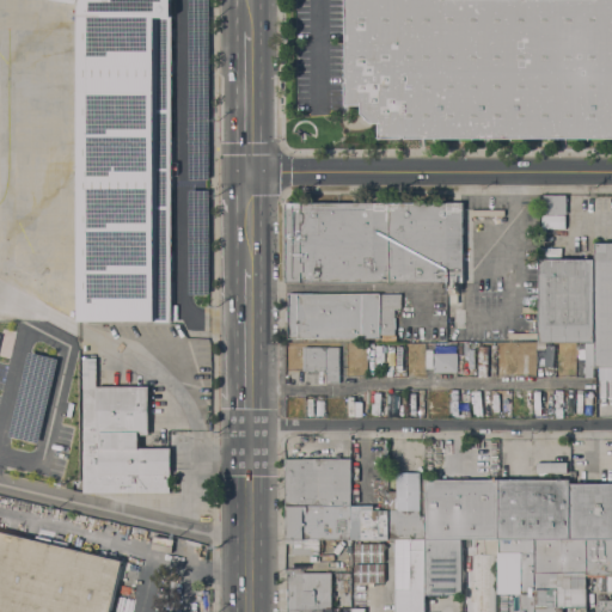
[(80,175),(80,4),(55,0),(171,0),(171,173),(80,175)]
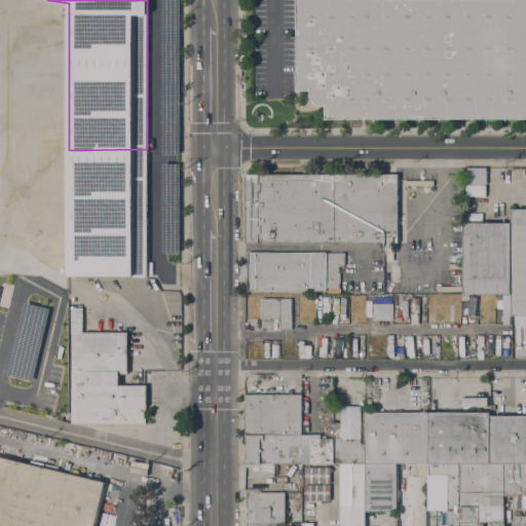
[(525,0),(525,119),(327,119),(327,105),(321,105),(311,97),(311,90),(298,90),(298,70),(300,70),(300,67),(298,67),(298,0),(525,0)]
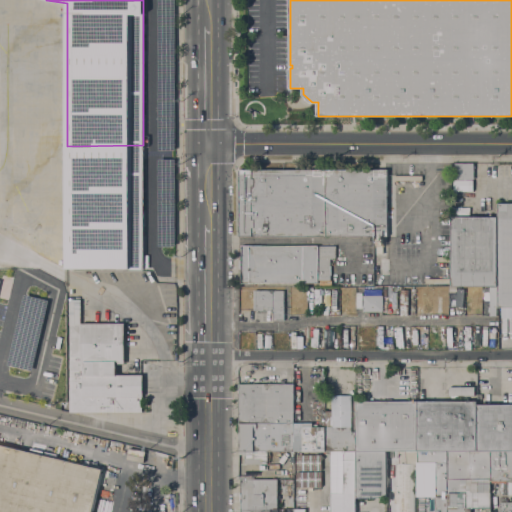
[(149,269),(67,269),(67,146),(143,145),(143,255),(149,255),(149,269)]
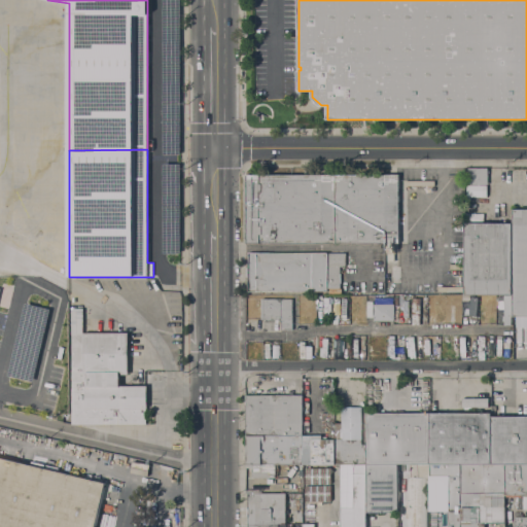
[(467,184),(467,169),(487,169),(488,184),(467,184)]
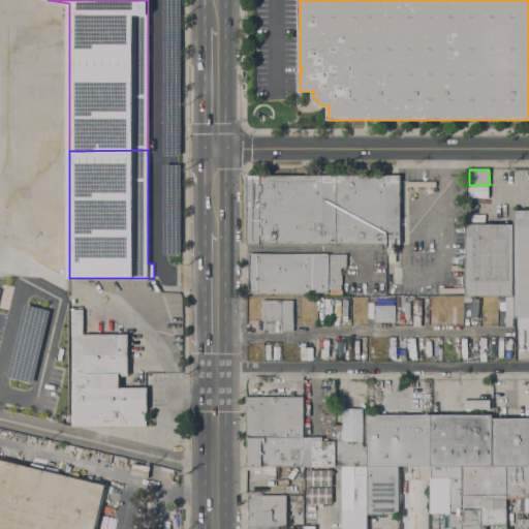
[(248,176),(400,175),(400,244),(247,244),(248,176)]
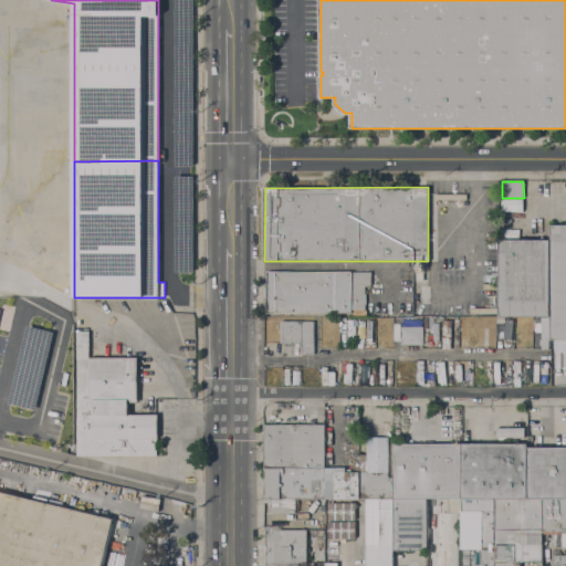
[(565,350),(554,350),(554,339),(549,339),(549,321),(551,321),(551,317),(549,317),(549,240),(549,224),(565,224),(565,350)]
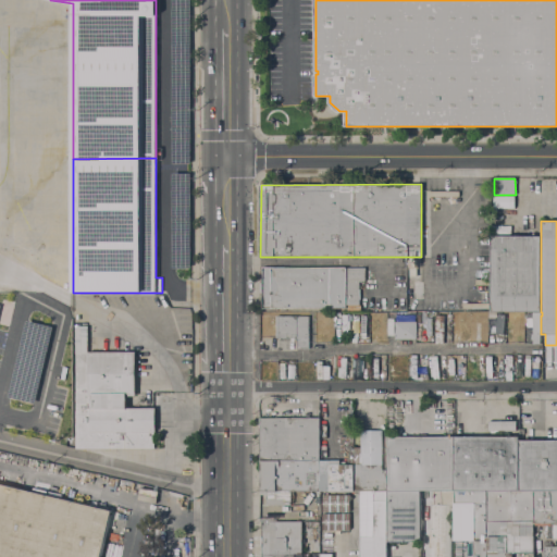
[(492,311),(491,236),(541,236),(541,312),(492,311)]
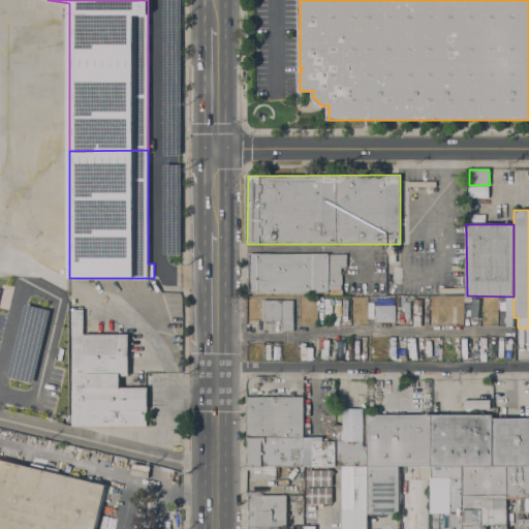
[(346,254),(346,267),(341,267),(341,289),(329,289),(329,292),(249,292),(249,278),(247,278),(247,269),(249,269),(249,253),(346,254)]
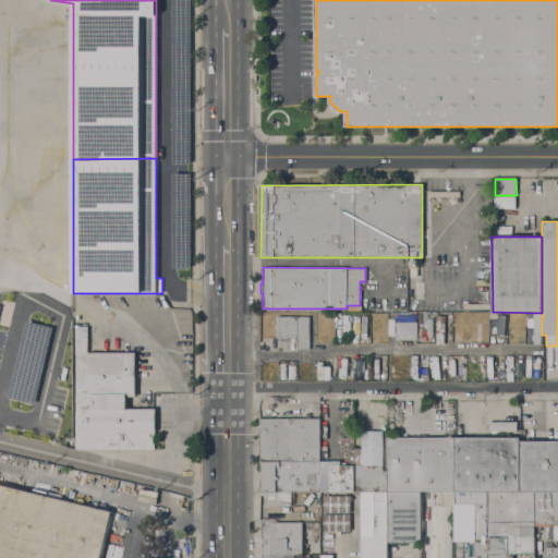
[(264,338),(264,317),(308,316),(310,349),(298,349),(298,338),(277,338),(264,338)]
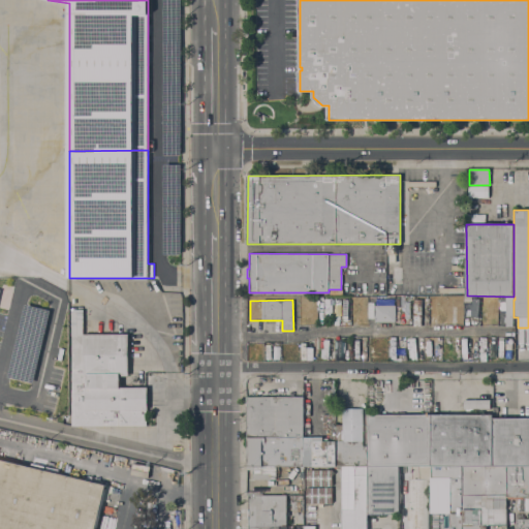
[(375,306),(396,306),(396,322),(375,322),(375,306)]
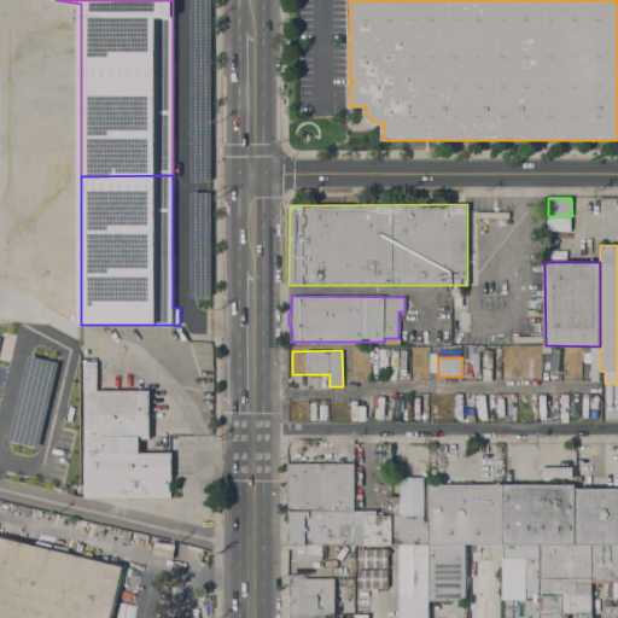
[(83,497),(83,362),(97,362),(97,390),(150,390),(150,439),(143,439),(143,436),(140,436),(140,453),(173,453),(173,479),(172,479),(172,497),(83,497)]
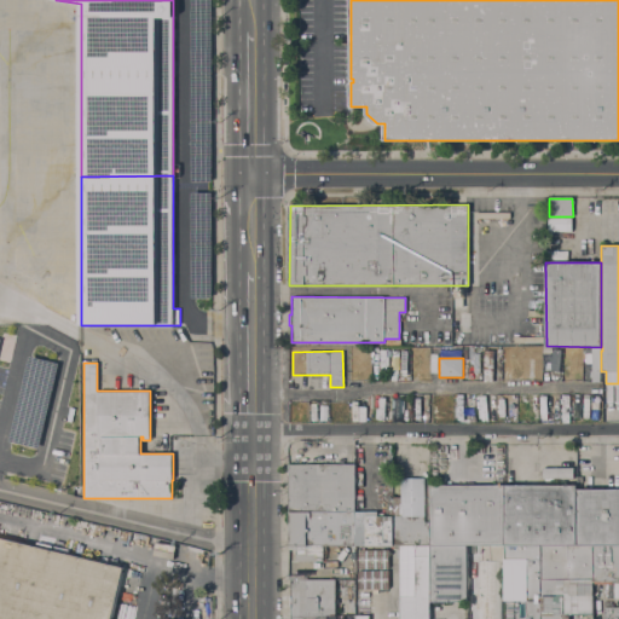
[(290,463),(354,463),(356,512),(290,513),(290,463)]
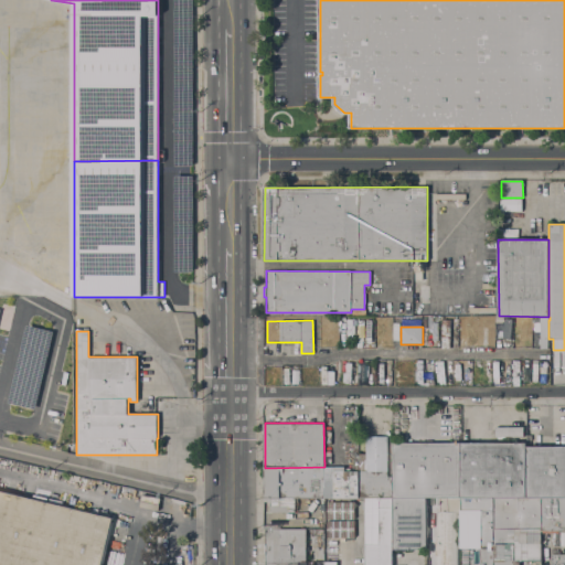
[(365,498),(359,498),(359,470),(360,470),(360,454),(365,454),(365,436),(387,436),(387,477),(393,476),(393,498),(365,498)]
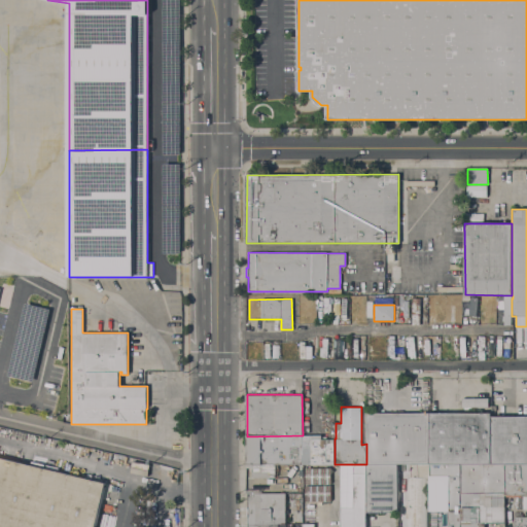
[(366,444),(366,413),(429,413),(429,464),(397,464),(366,464),(366,444)]
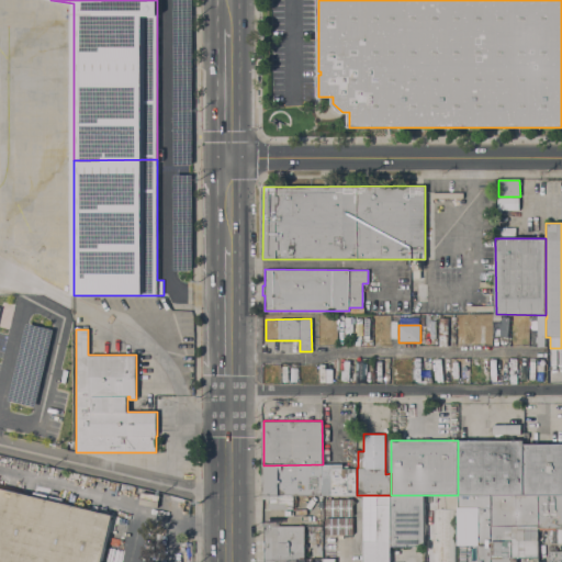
[(458,495),(458,440),(524,440),(524,444),(524,496),(491,495),(458,495)]
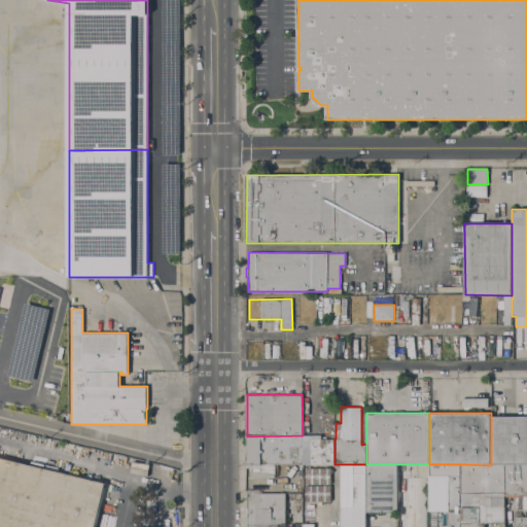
[(491,465),(491,416),(526,416),(526,465),(505,465),(491,465)]
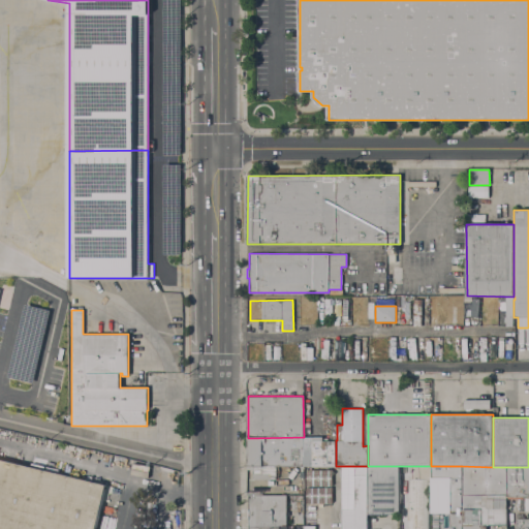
[(276,466),(276,467),(253,467),(253,466),(248,465),(248,438),(304,437),(304,466),(276,466)]
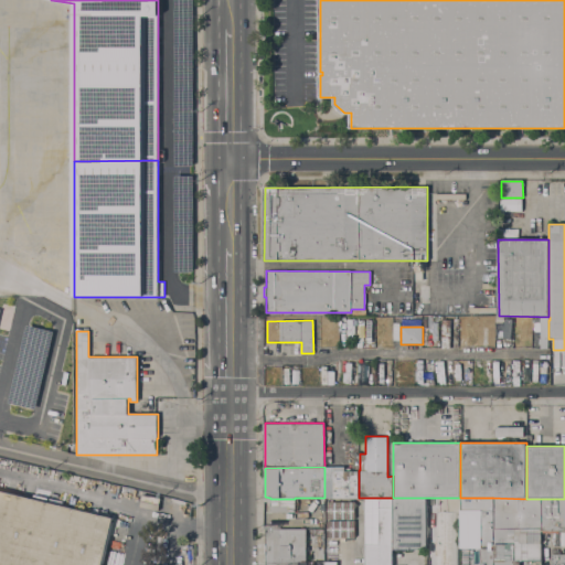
[(324,467),(345,467),(345,470),(359,470),(359,498),(324,498),(324,467)]
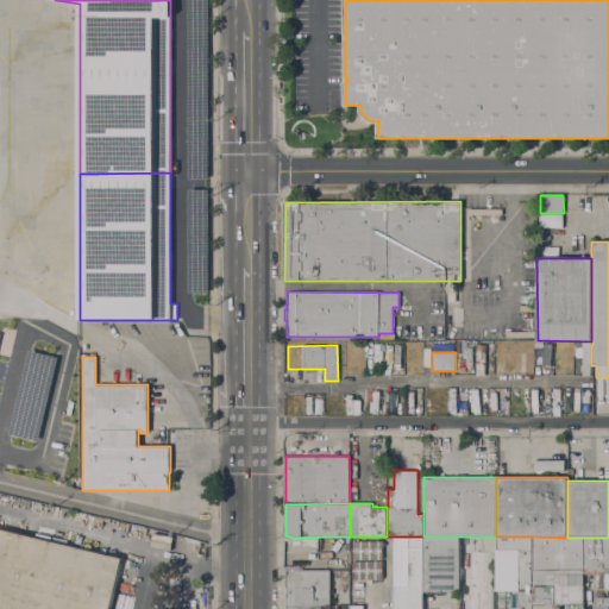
[(0,608),(0,528),(123,558),(110,608),(0,608)]
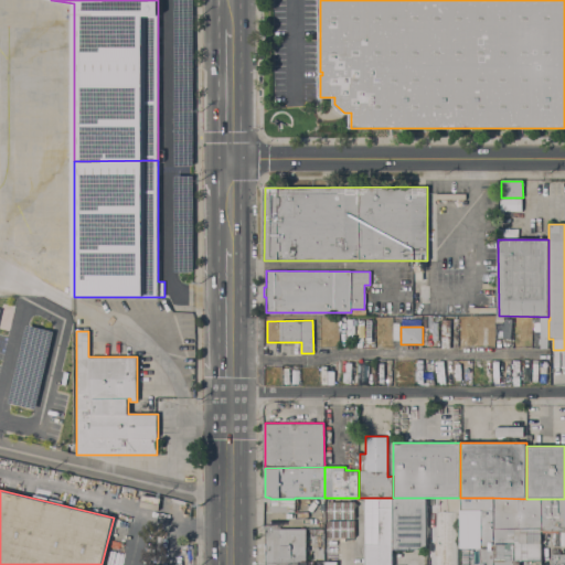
[(393,498),(393,550),(392,550),(392,564),(365,564),(365,498),(393,498)]
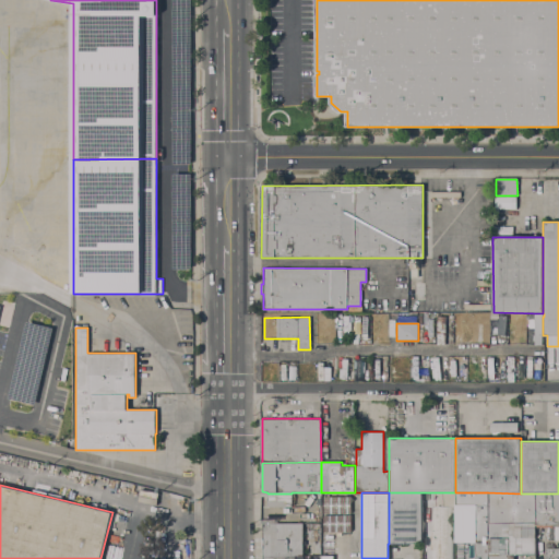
[(421,492),(421,544),(389,544),(389,492),(421,492)]
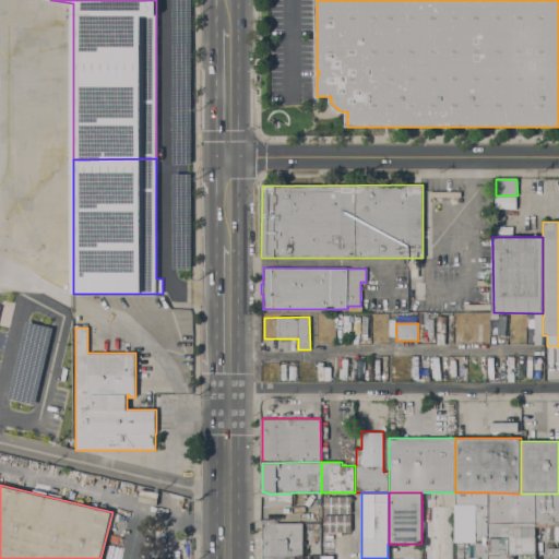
[(488,558),(475,558),(475,542),(456,542),(455,492),(488,492),(488,558)]
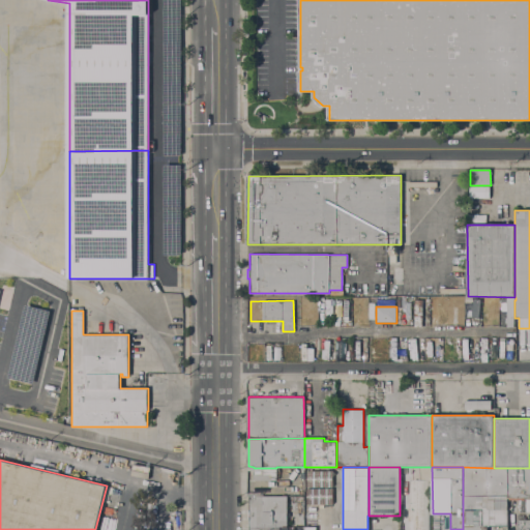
[(508,499),(508,526),(487,526),(487,529),(463,529),(463,467),(494,468),(508,468),(508,499)]
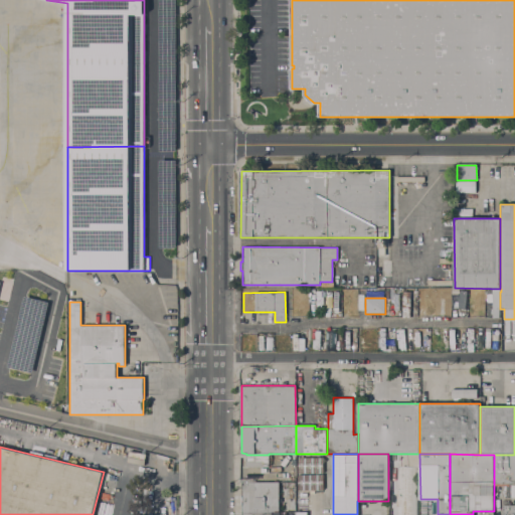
[(269,467),(246,467),(246,455),(269,455),(269,467)]
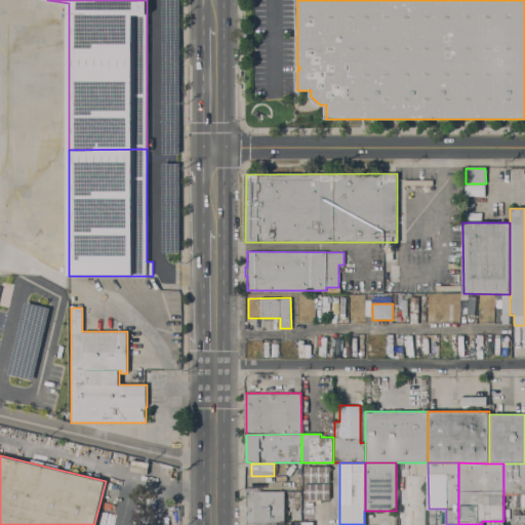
[(524,492),(520,492),(520,494),(503,494),(503,463),(524,463),(524,492)]
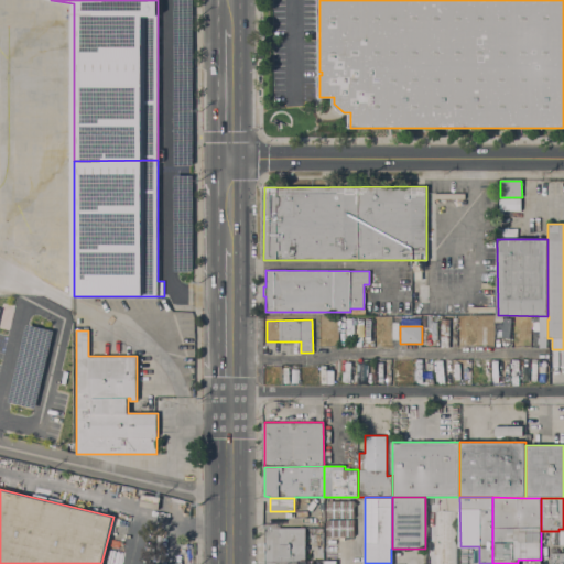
[(354,500),(355,518),(327,518),(327,501),(354,500)]
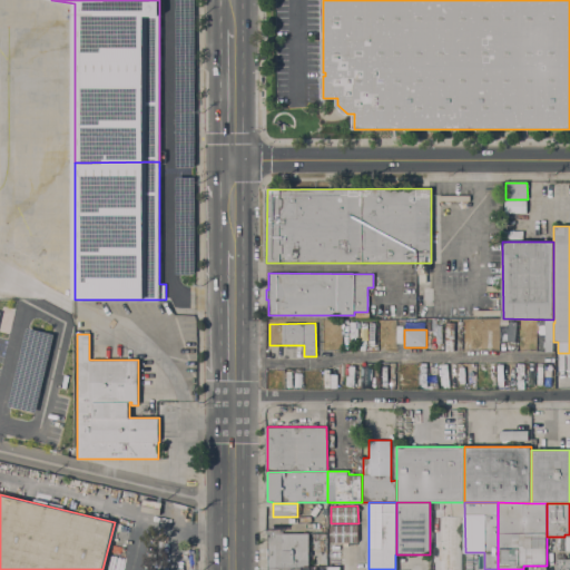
[(461,569),(440,569),(440,559),(431,559),(431,541),(441,541),(440,516),(461,516),(461,569)]
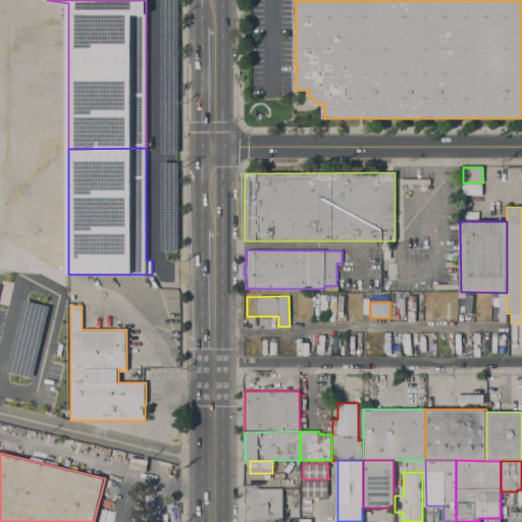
[(327,497),(302,497),(302,480),(327,480),(327,497)]
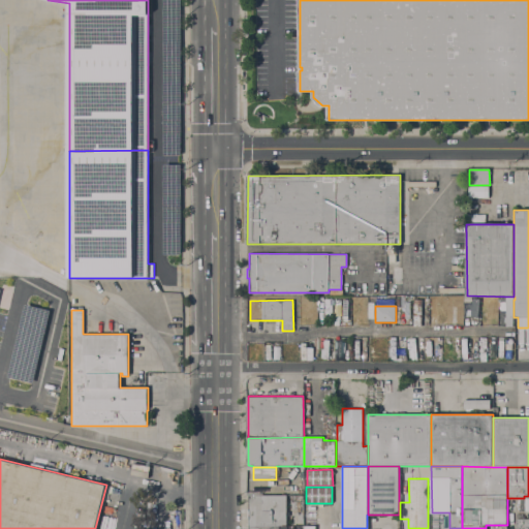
[(286,526),(279,526),(279,528),(247,528),(247,525),(248,525),(248,496),(286,496),(286,526)]
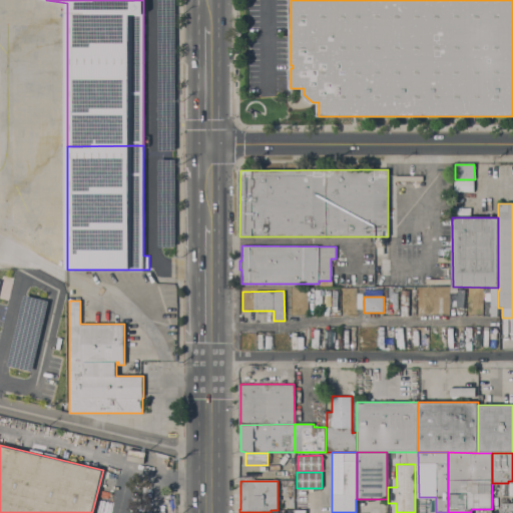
[(501,512),(501,503),(512,503),(512,512),(501,512)]
